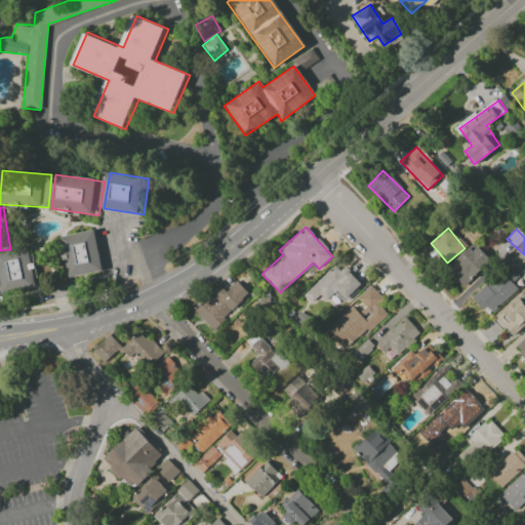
[(76,279),(68,239),(101,232),(108,271),(76,279)]
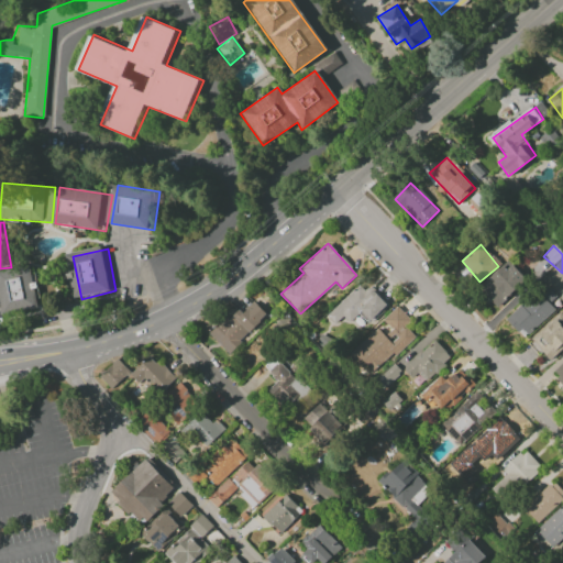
[(499,308),(526,278),(506,260),(479,290),(499,308)]
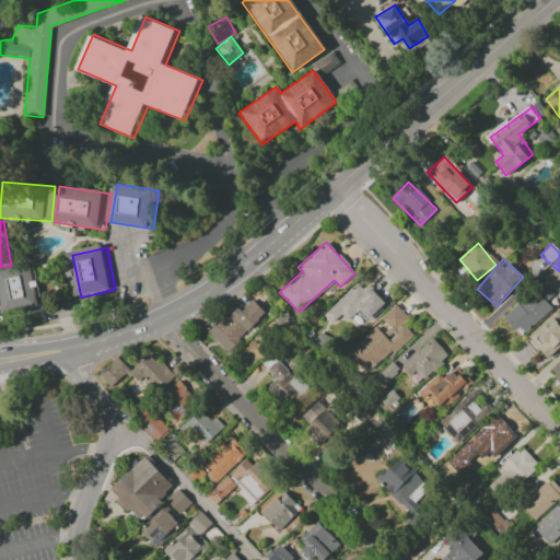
[(0,278),(0,271),(37,265),(45,307),(7,314),(0,278)]
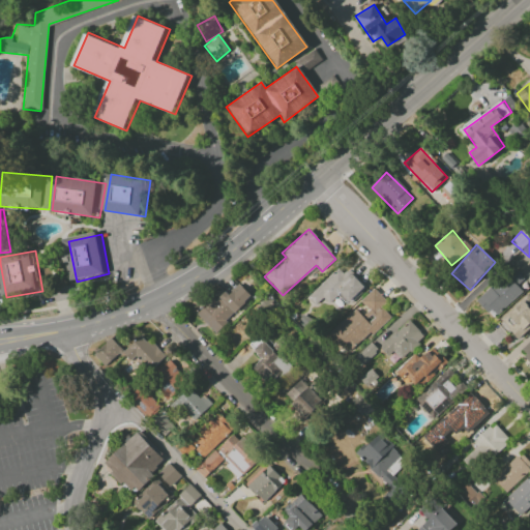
[(308,298),(343,264),(366,289),(352,303),(348,299),(343,305),(335,298),(329,303),(324,298),(316,305),(308,298)]
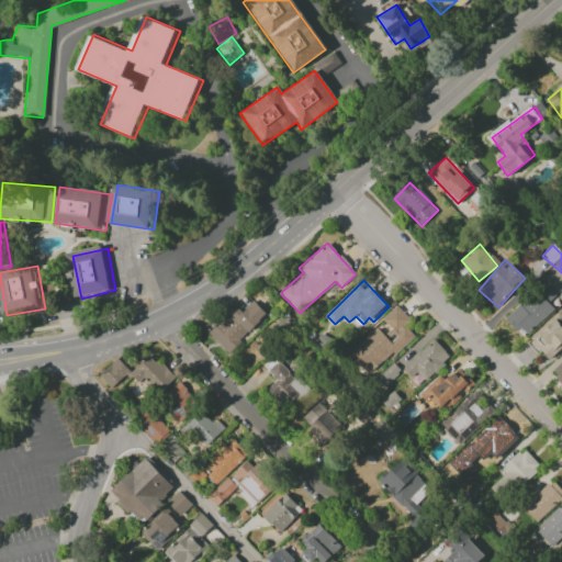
[(527,334),(553,308),(548,303),(554,296),(543,284),(506,319),(517,333),(521,328),(527,334)]
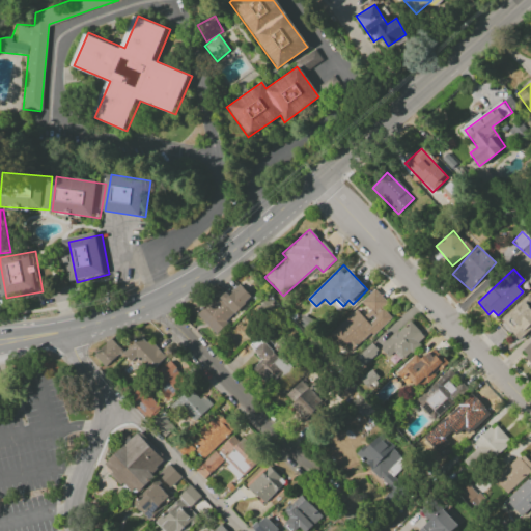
[(196,315),(215,334),(252,297),(242,286),(232,296),(227,289),(216,301),(213,298),(196,315)]
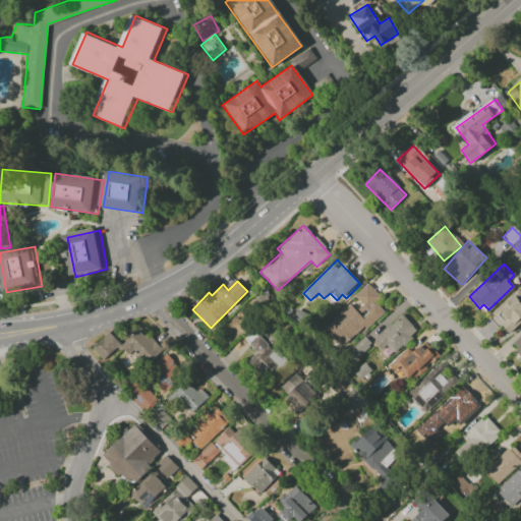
[(368,285),(381,297),(375,302),(385,312),(366,330),(364,327),(346,344),(328,325),(349,303),(356,310),(362,304),(354,297),(368,285)]
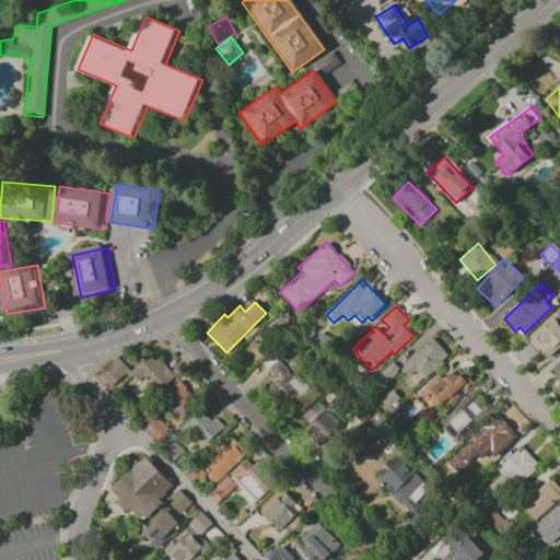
[(528,338),(547,358),(559,345),(559,317),(557,313),(528,338)]
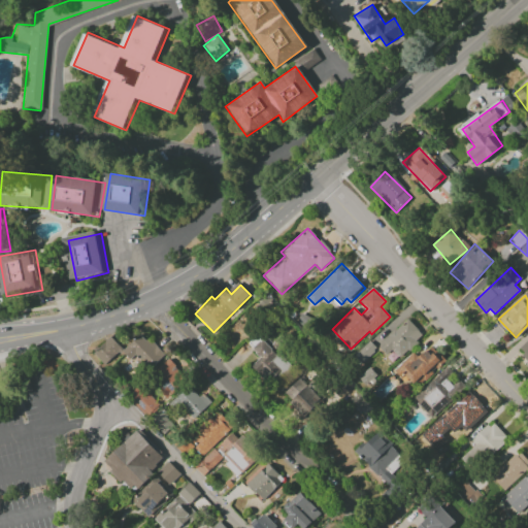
[(386,355),(391,350),(399,358),(423,336),(407,319),(377,345),(386,355)]
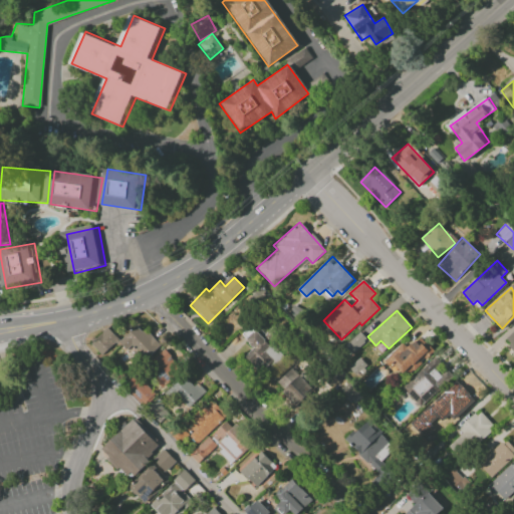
[(125,350),(132,345),(146,359),(159,346),(138,324),(117,342),(125,350)]
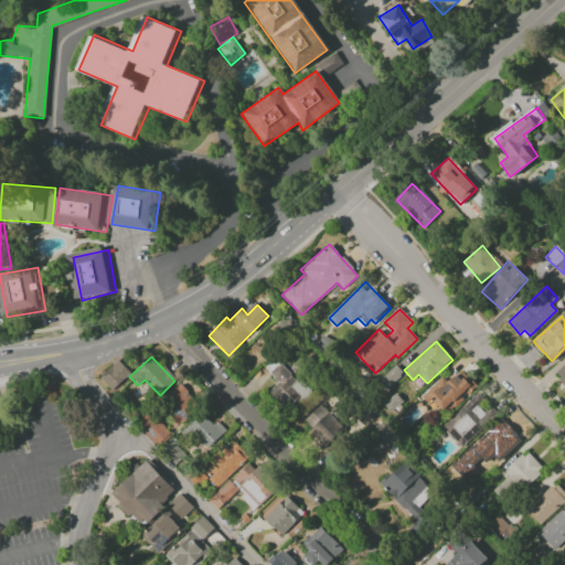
[(112,391),(129,373),(116,360),(98,379),(112,391)]
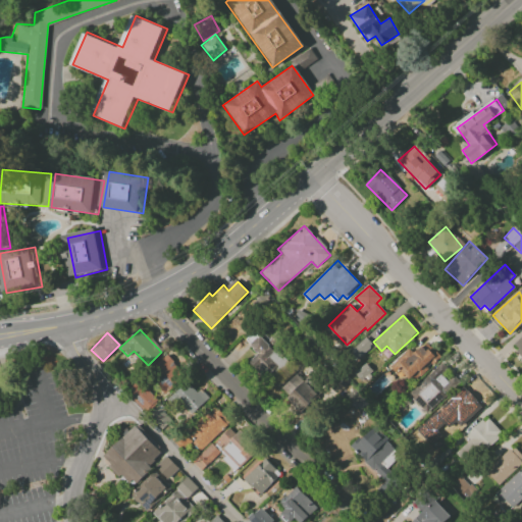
[(250,360),(265,377),(283,361),(259,334),(249,345),(257,354),(250,360)]
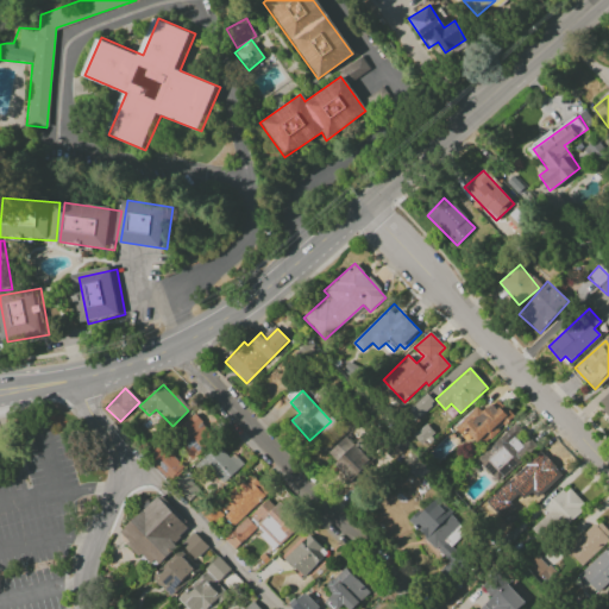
[(608,391),(596,403),(608,416),(608,391)]
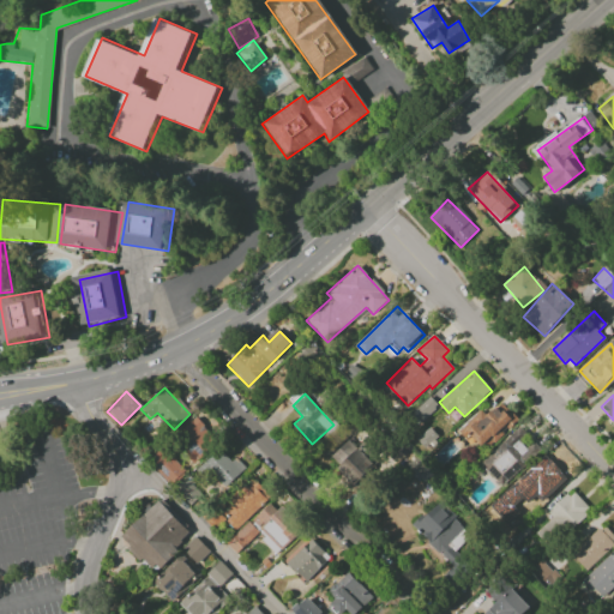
[(409,416),(417,425),(438,405),(429,397),(409,416)]
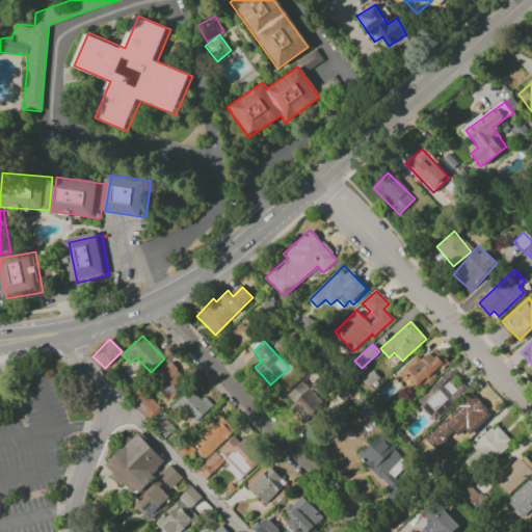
[(418,357),(402,374),(421,391),(448,362),(433,348),(421,362),(418,357)]
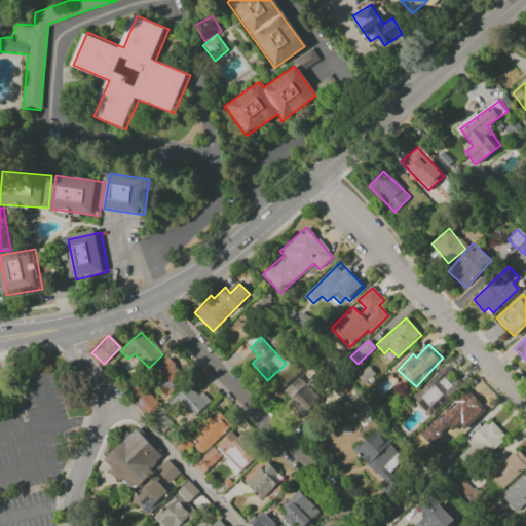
[(165,396),(185,378),(167,359),(148,376),(165,396)]
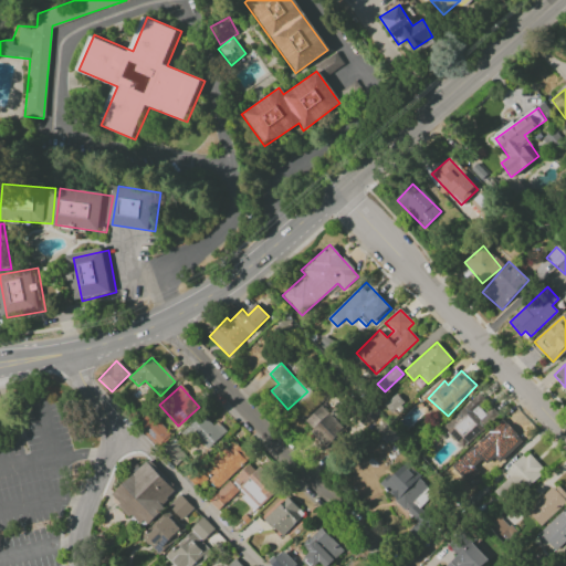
[(498,415),(489,405),(478,394),(441,428),(462,449),(498,415)]
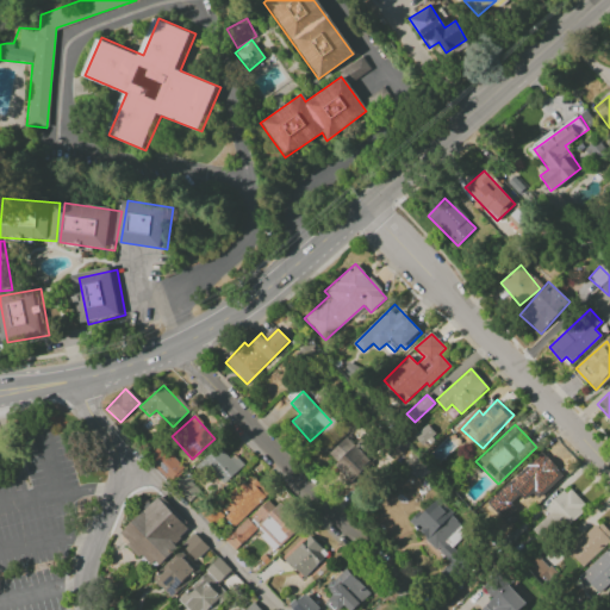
[(372,461),(348,435),(327,455),(350,481),(372,461)]
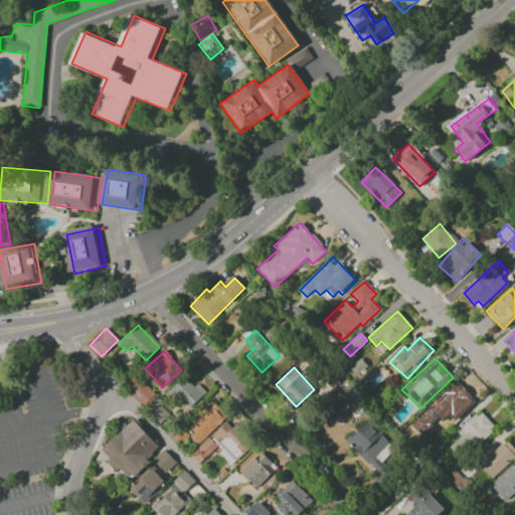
[(168,390),(189,409),(203,394),(183,374),(168,390)]
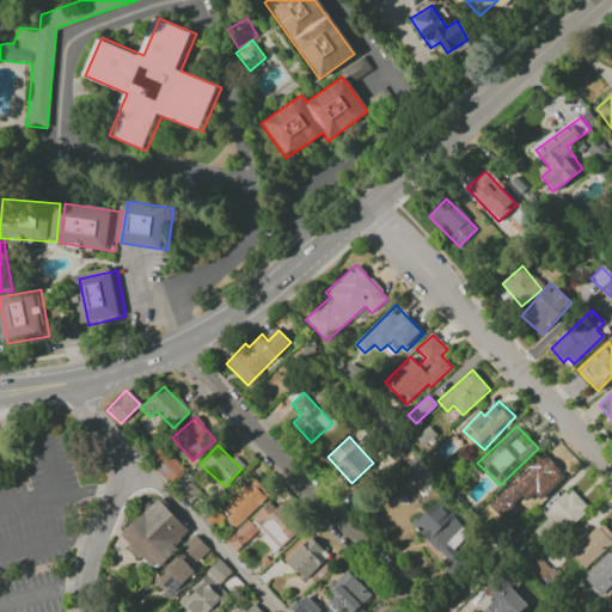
[(508,496),(528,515),(568,475),(546,456),(508,496)]
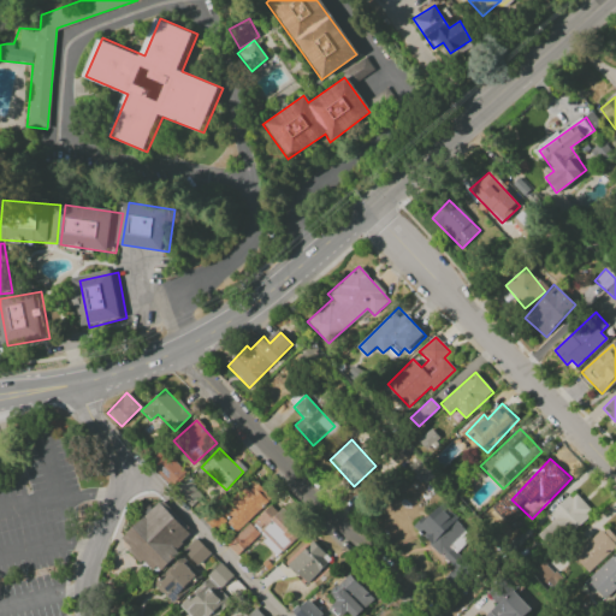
[(175,491),(193,508),(205,496),(185,479),(175,491)]
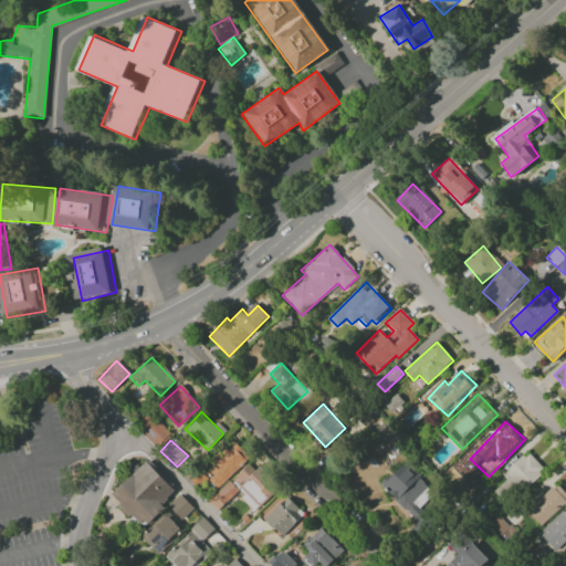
[(216,489),(249,459),(232,440),(189,480),(195,485),(203,477),(216,489)]
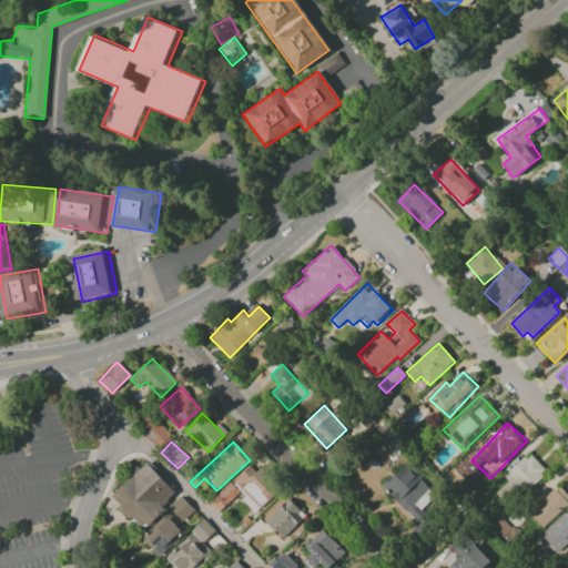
[(255,513),(277,492),(250,464),(209,504),(217,513),(237,494),(255,513)]
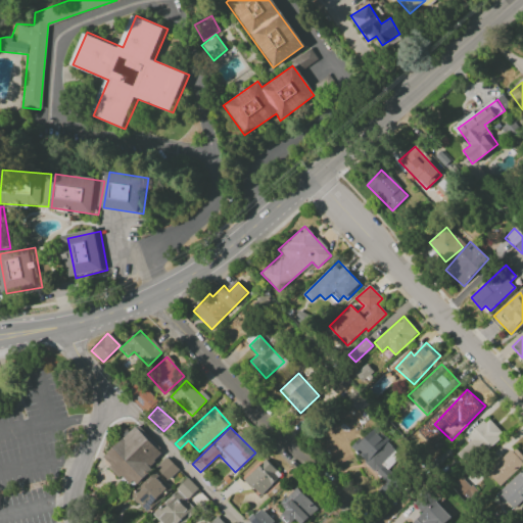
[(134,488),(164,459),(136,429),(105,459),(134,488)]
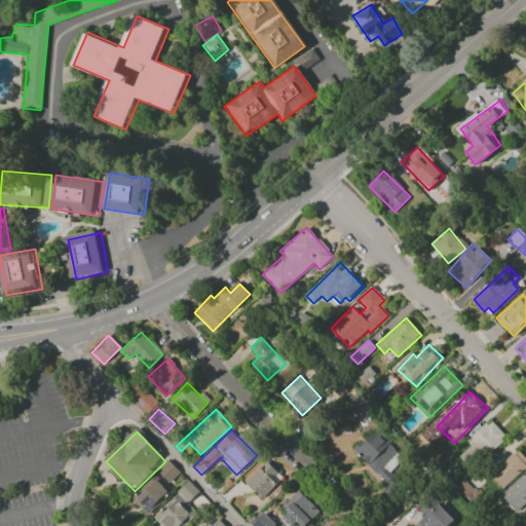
[(501,489),(525,465),(525,459),(516,449),(488,475),(501,489)]
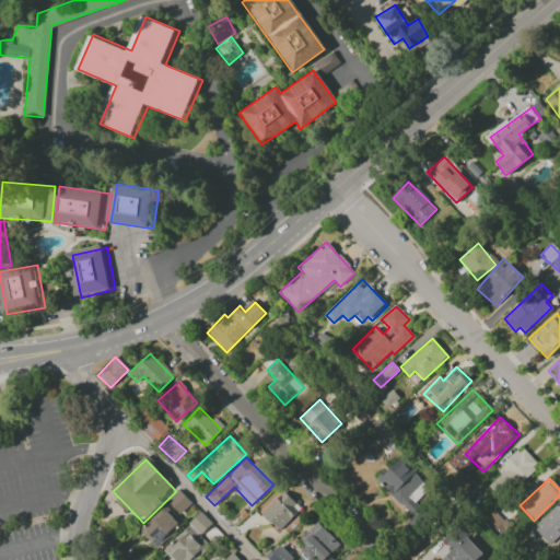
[(178,514),(190,503),(178,490),(166,501),(178,514)]
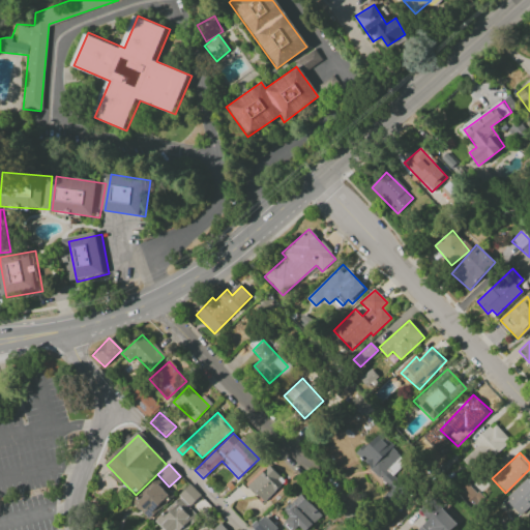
[(285,482),(269,466),(247,486),(263,502),(285,482)]
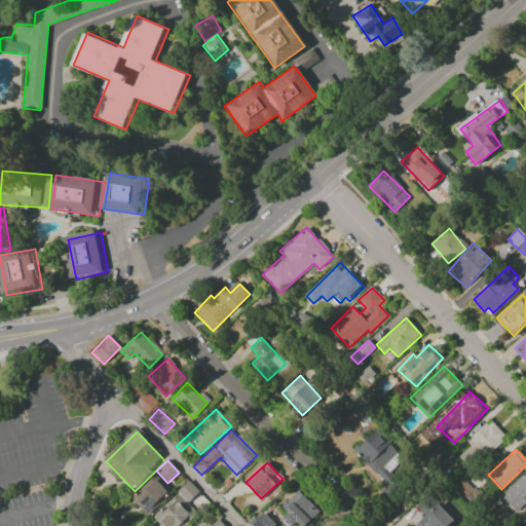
[(525,470),(498,497),(514,514),(525,502),(525,470)]
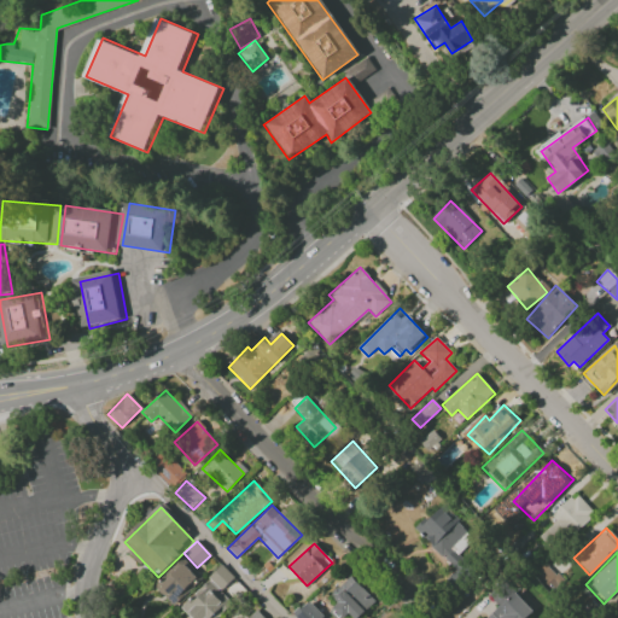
[(202,578),(182,559),(153,586),(172,606),(202,578)]
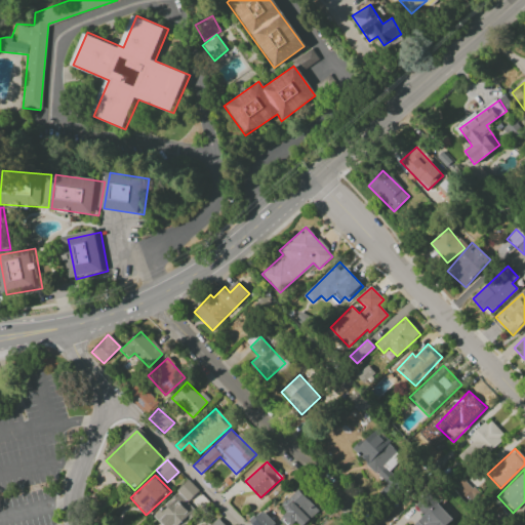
[(161,524),(183,524),(195,513),(186,502),(198,491),(189,481),(152,516),(161,524)]
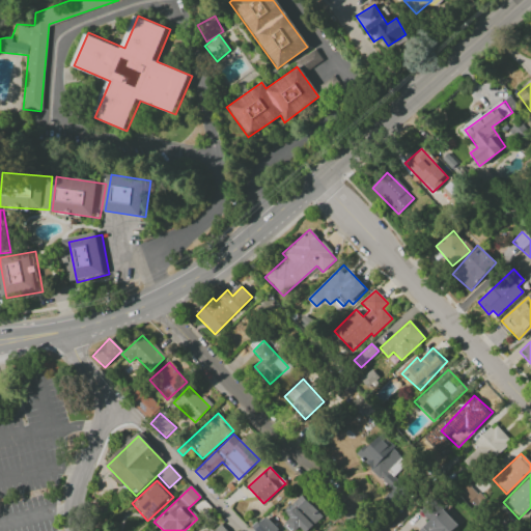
[(302,530),(307,530),(322,515),(299,495),(283,511),(290,518),(282,526),(288,530),(294,530),(298,527),(302,530)]
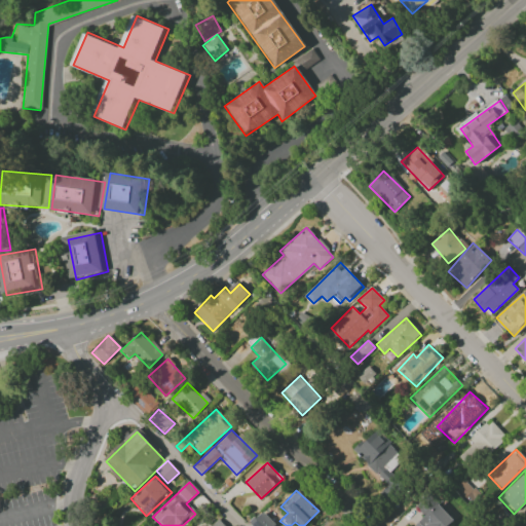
[(414,525),(448,525),(454,522),(437,503),(414,525)]
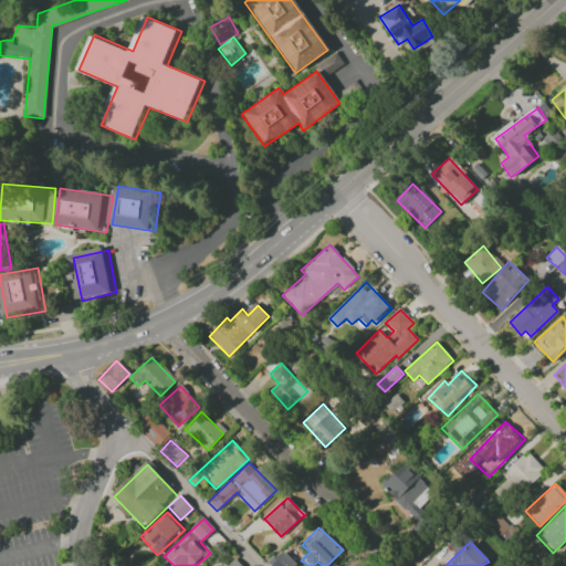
[(271,565),(295,565),(296,565),(282,551),(269,563),(271,565)]
